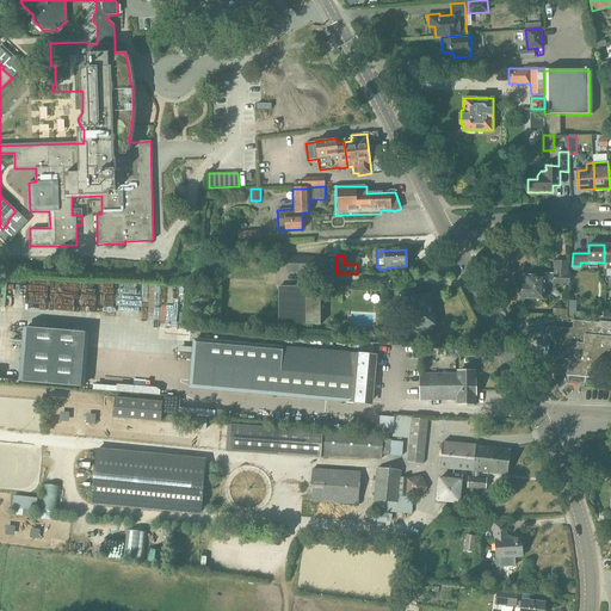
[(523,285),(522,296),(524,298),(543,298),(544,282),(554,282),(554,284),(569,284),(571,273),(568,273),(568,261),(555,261),(555,272),(555,273),(544,272),(544,276),(535,276),(532,272),(529,276),(525,275),(524,283),(523,285)]
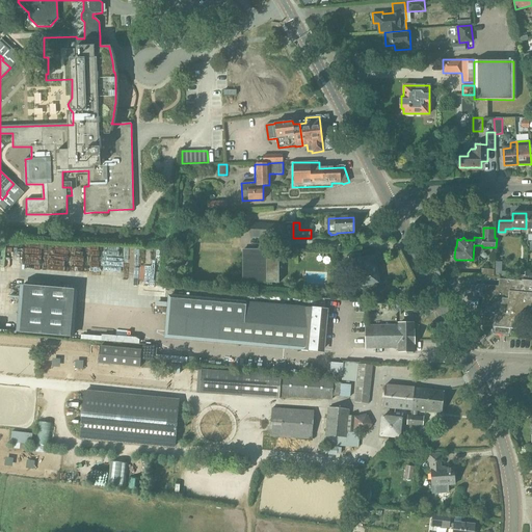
[(278,283),(278,260),(266,260),(266,250),(242,249),(243,283),(278,283)]
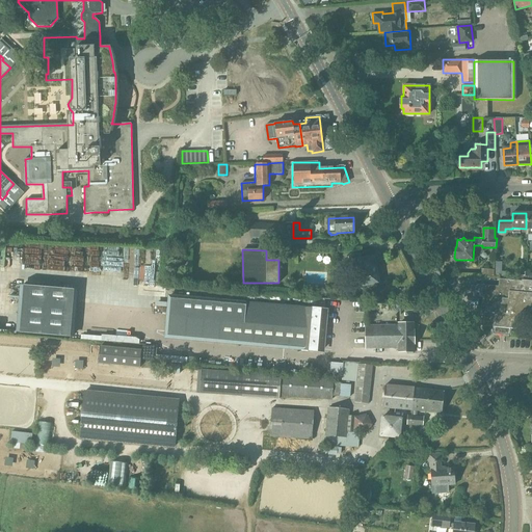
[(350,261),(347,261),(348,269),(351,268),(361,267),(364,285),(378,283),(374,258),(362,259),(361,254),(349,256),(350,261)]
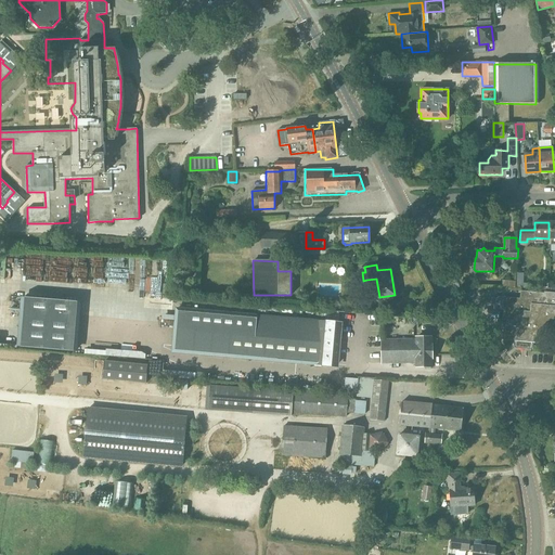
[(524,273),(517,273),(517,286),(528,287),(528,284),(524,283),(524,273)]
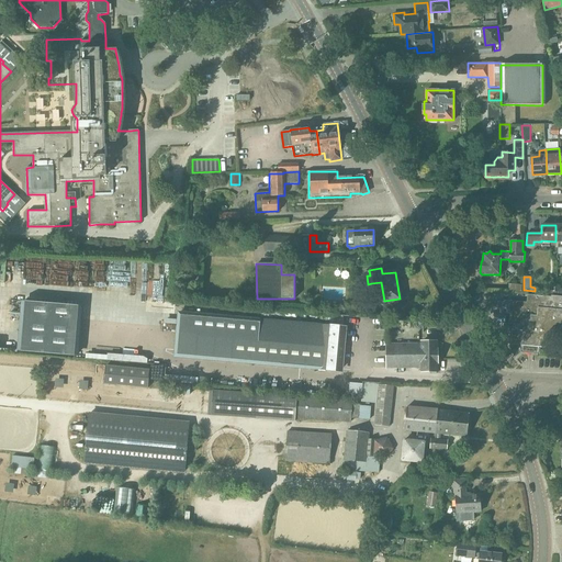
[(549,296),(526,294),(526,301),(503,300),(503,302),(496,301),(495,308),(509,310),(508,324),(513,324),(520,325),(521,313),(537,315),(538,306),(561,308),(561,296),(550,295),(549,296)]
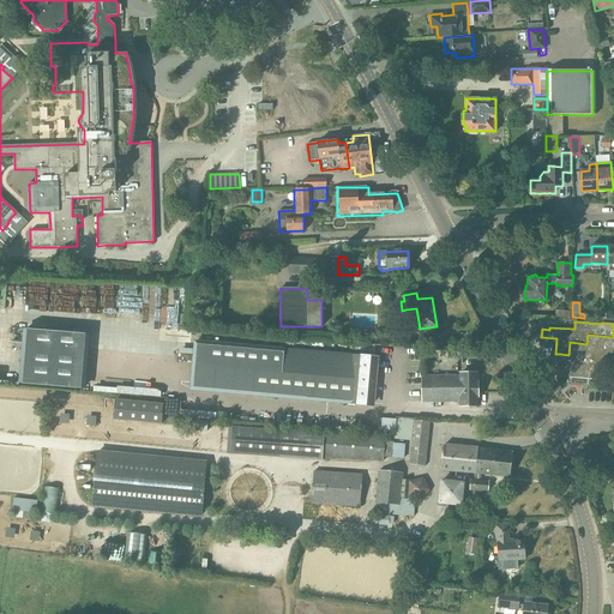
[(19,384),(86,390),(88,371),(90,335),(23,329),(19,384)]
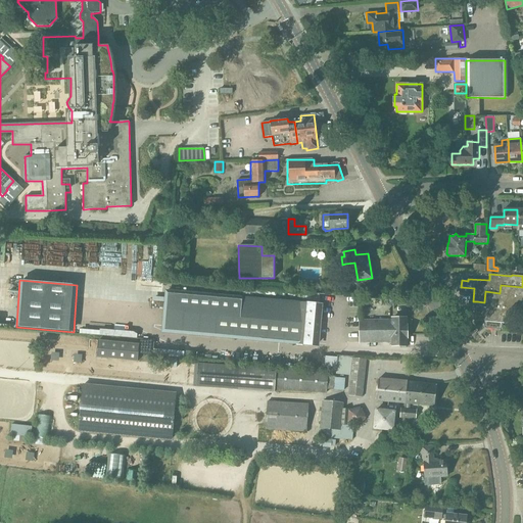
[(522,306),(522,287),(501,285),(500,293),(485,291),(484,302),(477,301),(476,313),(475,317),(475,321),(517,325),(518,306),(522,306)]
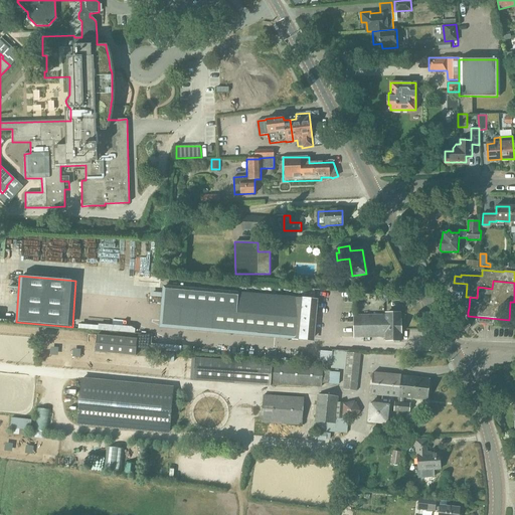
[(162,326),(313,340),(316,302),(165,289),(162,326)]
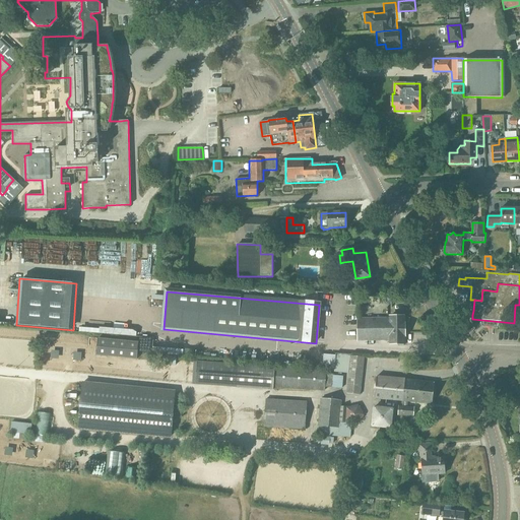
[(404,324),(404,316),(390,317),(390,318),(358,319),(358,341),(390,340),(390,344),(397,344),(397,346),(403,346),(403,343),(404,343),(404,336),(405,336),(405,324),(404,324)]
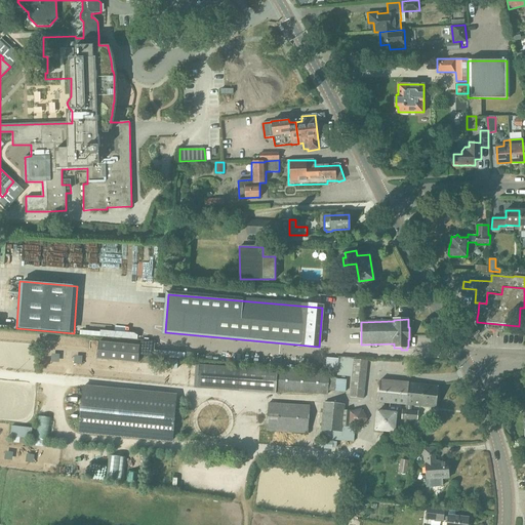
[(138,362),(139,346),(98,341),(97,358),(138,362)]
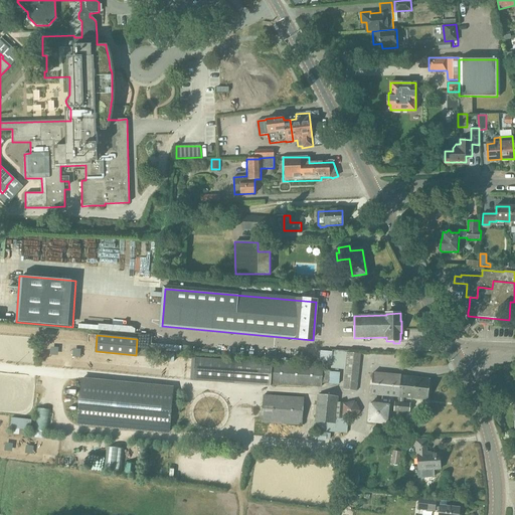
[(78,355),(78,347),(60,346),(59,353),(78,355)]
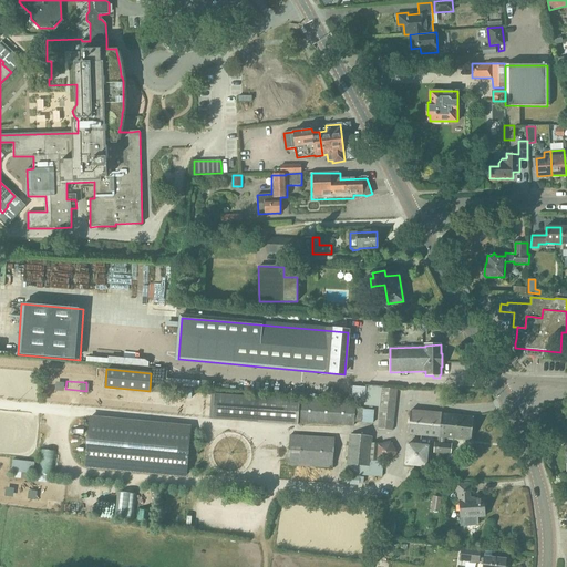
[(392,431),(398,390),(382,388),(382,387),(366,385),(364,405),(380,408),(378,430),(392,431)]
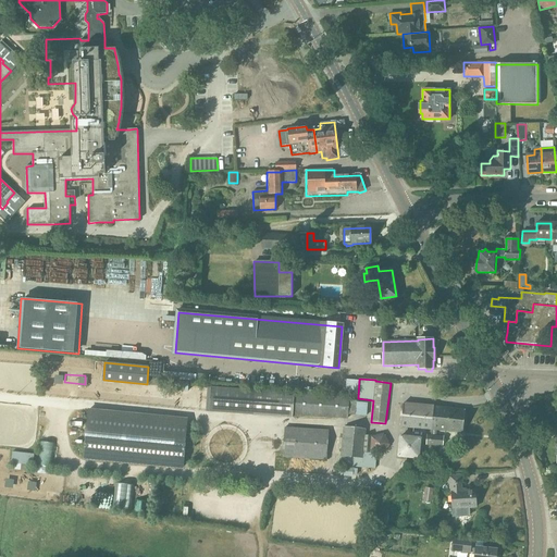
[(357,393),(358,380),(348,380),(347,392),(357,393)]
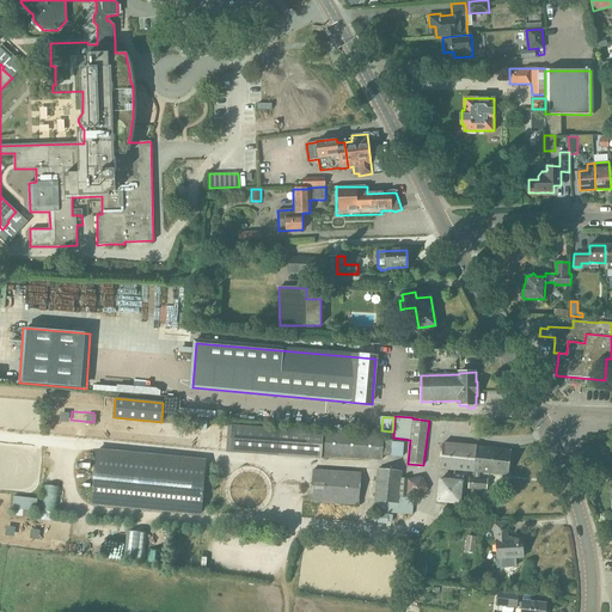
[(195,420),(195,432),(207,432),(207,421),(204,421),(196,420),(195,420)]
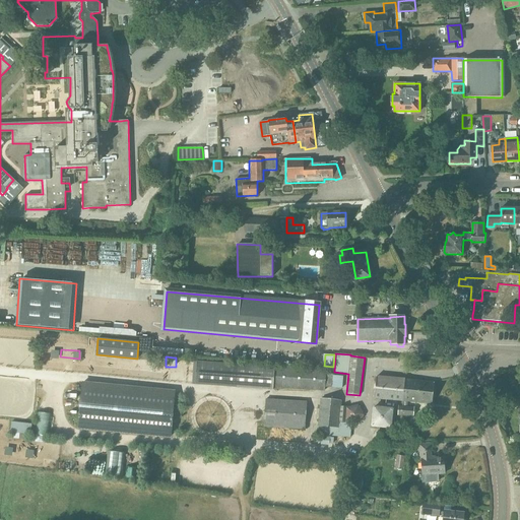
[(273,386),(274,386),(324,390),(326,371),(275,367),(197,363),(196,385),(273,389),(273,386)]
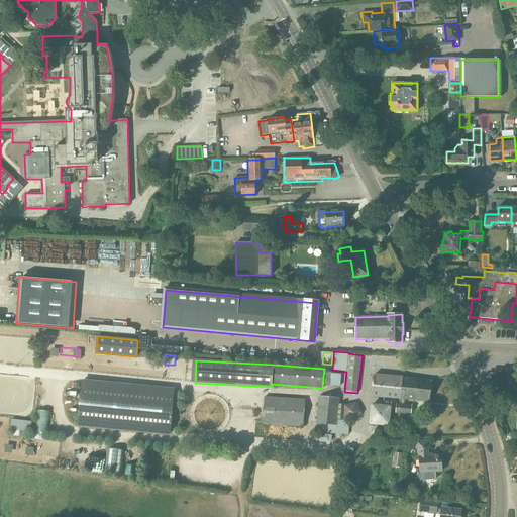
[(339,387),(340,374),(330,374),(329,386),(339,387)]
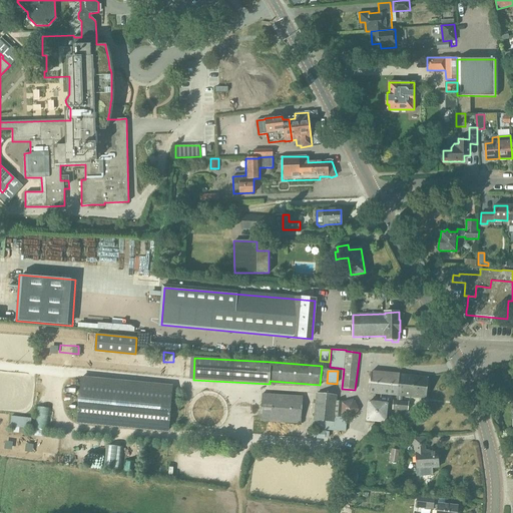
[(370,385),(369,393),(397,396),(397,402),(396,402),(394,402),(394,409),(396,409),(407,410),(409,411),(410,403),(408,403),(402,402),(402,397),(407,397),(426,399),(427,385),(428,378),(372,372),(370,385)]
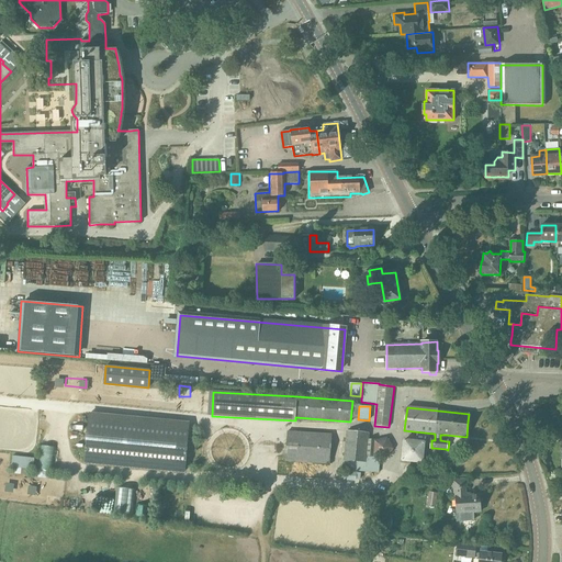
[(88,422),(85,462),(184,471),(189,424),(167,422),(89,415),(88,422)]
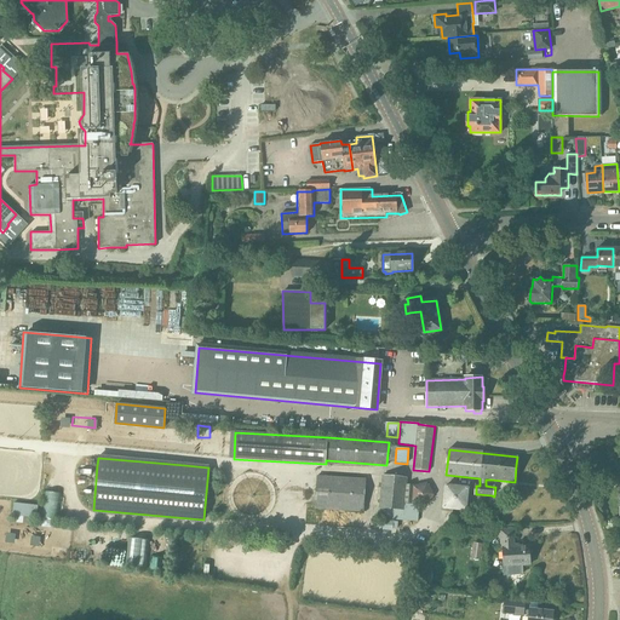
[(435,495),(428,482),(414,484),(407,484),(407,478),(383,476),(378,518),(379,518),(392,520),(403,521),(418,522),(419,504),(426,506),(435,495)]
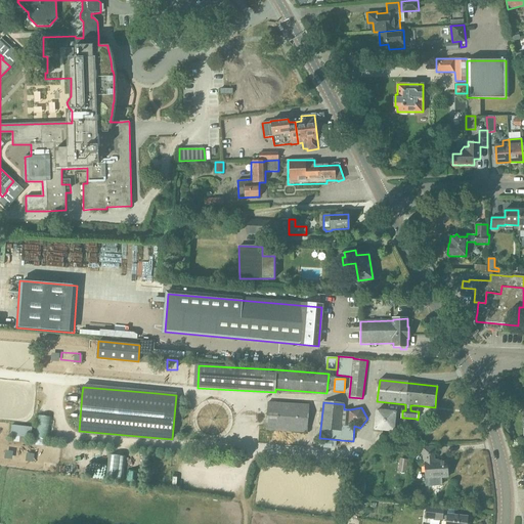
[(307,433),(309,406),(268,403),(266,430),(307,433)]
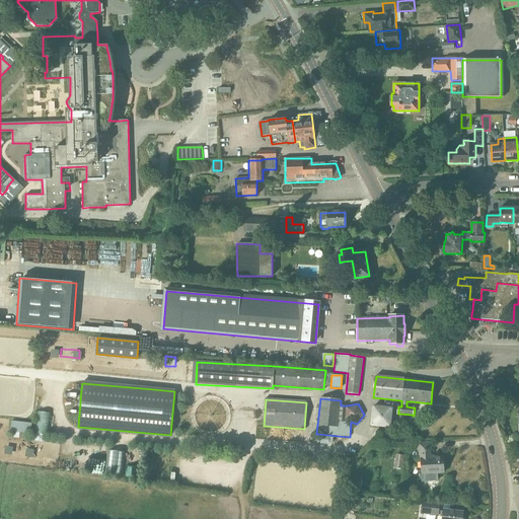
[(391,409),(373,406),(372,425),(389,427),(391,409)]
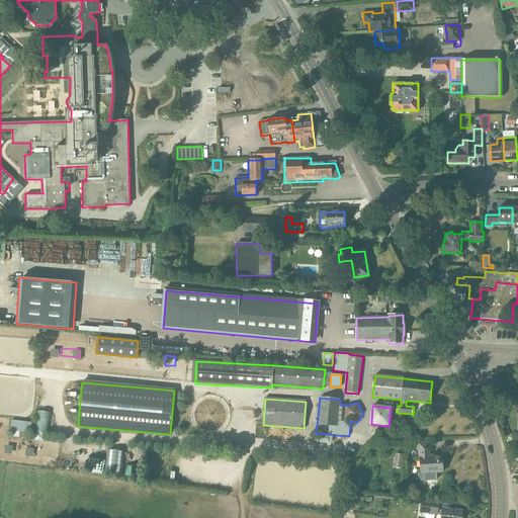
[(333,436),(317,435),(316,442),(328,443),(328,442),(332,442),(333,436)]
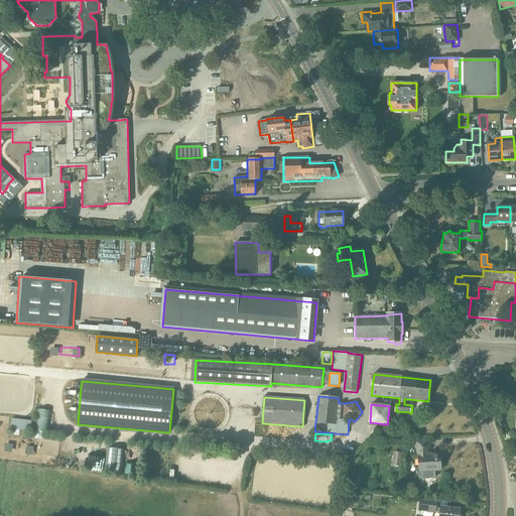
[(427,439),(414,441),(415,447),(417,447),(418,456),(417,456),(418,468),(418,473),(419,479),(435,478),(434,470),(440,469),(439,455),(428,456),(427,439)]
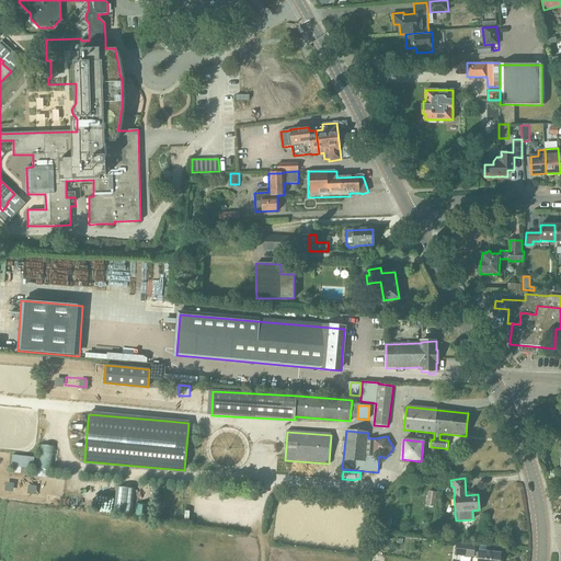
[(474,559),(476,546),(457,544),(455,557),(474,559)]
